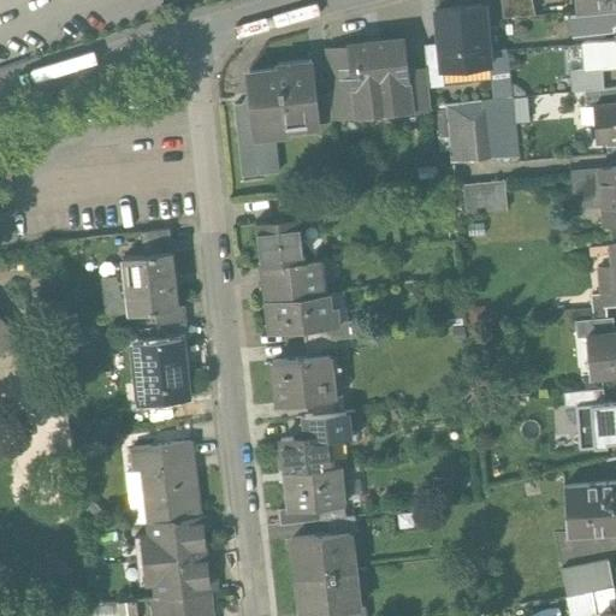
[(615,0),(575,0),(576,13),(615,10),(615,0)]
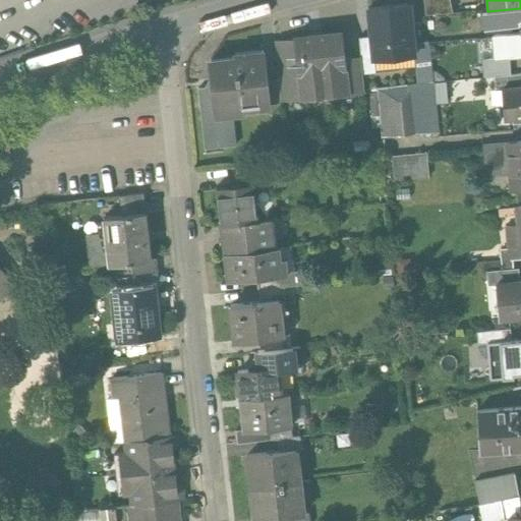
[(409,5),(368,9),(371,38),(373,59),(374,59),(414,56),(413,44),(409,5)]
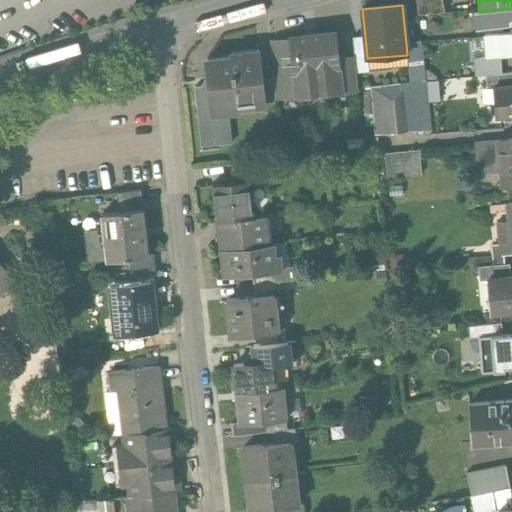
[(511,8),(479,11),(473,12),(474,26),(508,23),(510,19),(511,20),(511,8)]
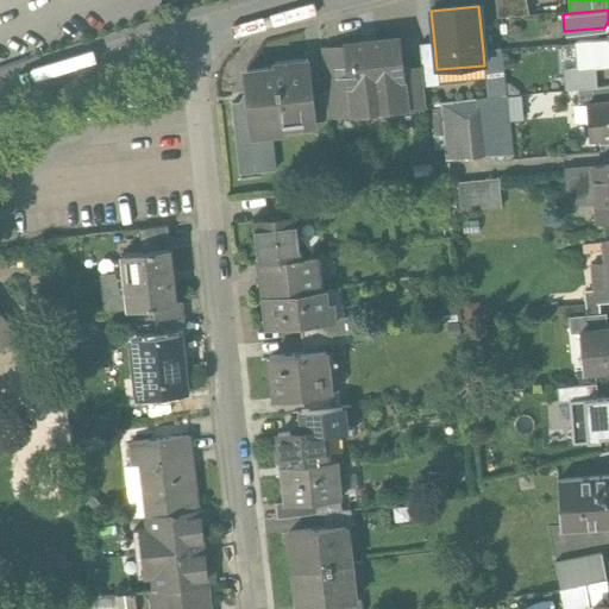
[(360,44),(343,45),(347,88),(326,90),(326,93),(330,121),(426,111),(425,98),(407,100),(403,70),(400,39),(376,42),(376,41),(360,42),(360,44)]
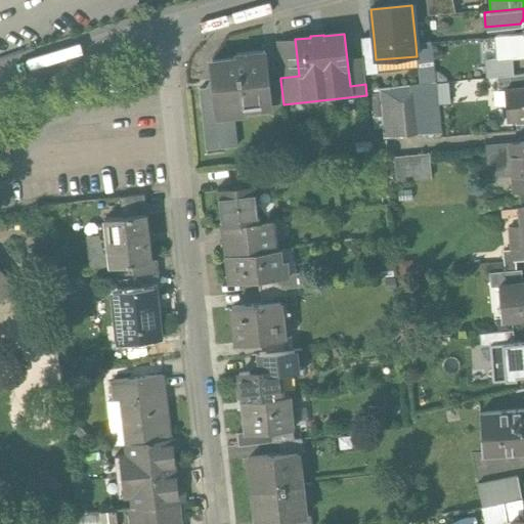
[(523,57),(523,35),(496,38),(498,58),(487,59),(489,79),(512,77),(511,59),(523,57)]
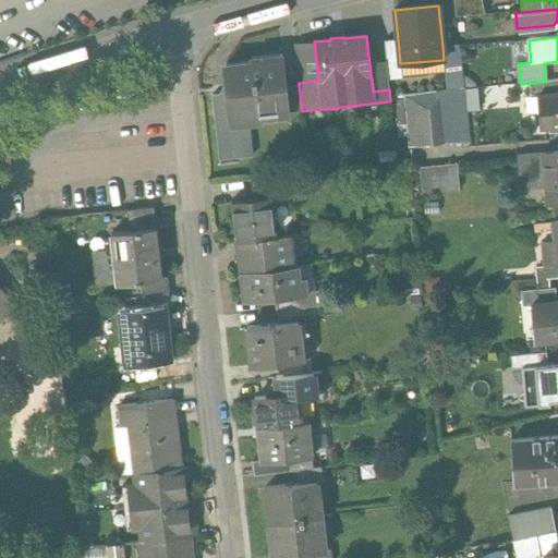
[(401,63),(400,63),(398,40),(385,41),(387,63),(388,80),(403,79),(401,63)]
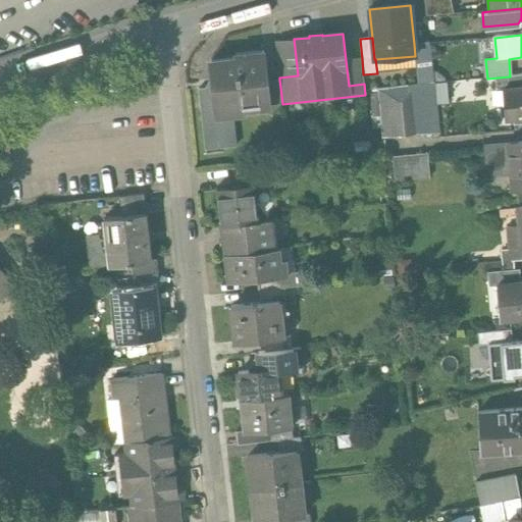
[(298,75),(294,39),(275,42),(279,77),(298,75)]
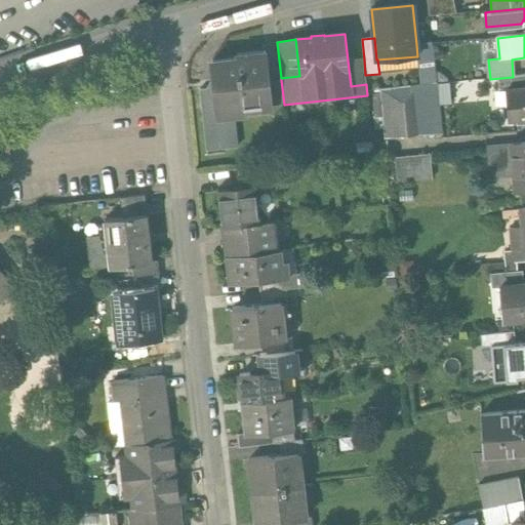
[(420,85),(436,84),(431,43),(416,44),(417,56),(420,85)]
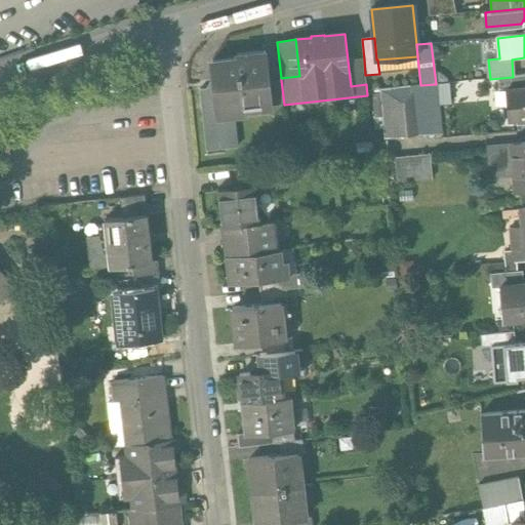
[(239,61),(229,62),(235,113),(244,112),(244,107),(270,105),(267,82),(264,53),(238,56),(239,61)]
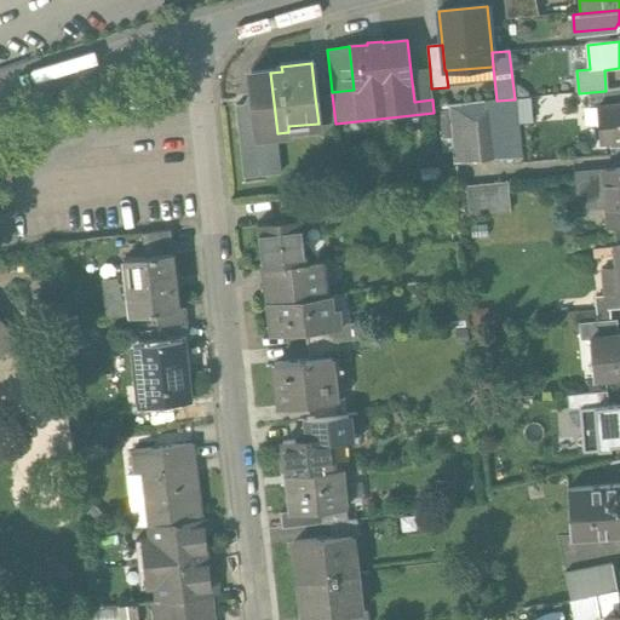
[(414,102),(432,99),(431,89),(430,70),(411,72),(414,102)]
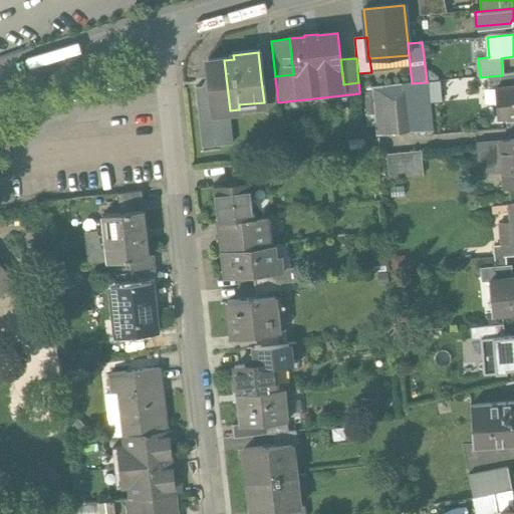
[(209,80),(204,80),(198,87),(194,87),(201,147),(231,144),(227,110),(230,110),(224,60),(207,62),(209,80)]
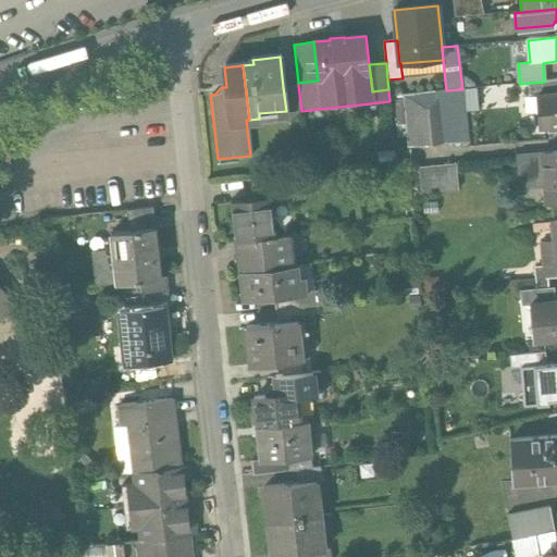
[(556,79),(544,82),(546,95),(556,93),(556,79)]
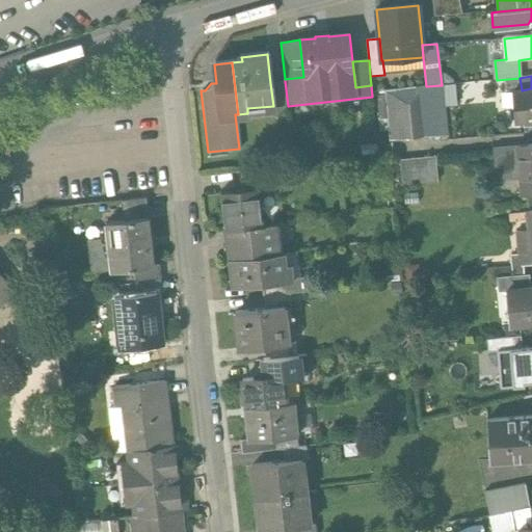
[(522,90),(520,78),(497,80),(498,94),(513,92),(513,90),(522,90)]
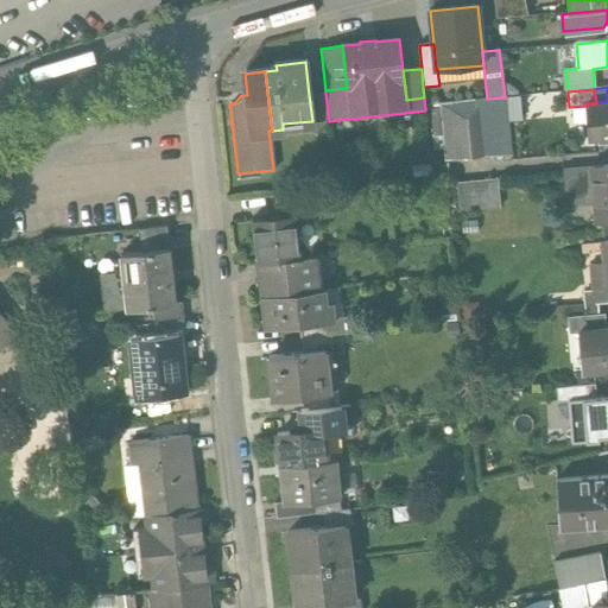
[(329,121),(325,93),(309,95),(312,121),(312,124),(329,121)]
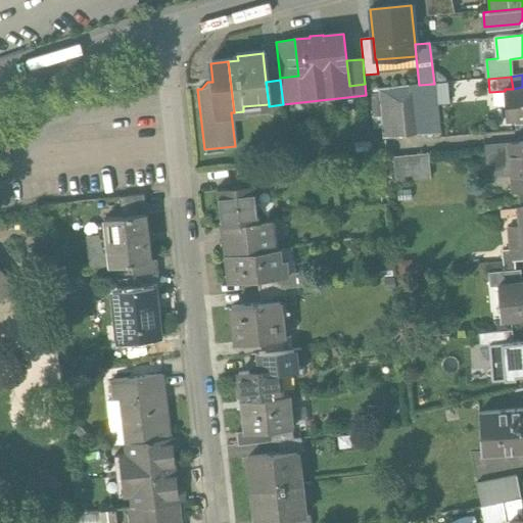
[(419,85),(377,89),(382,144),(440,139),(434,84),(419,85)]
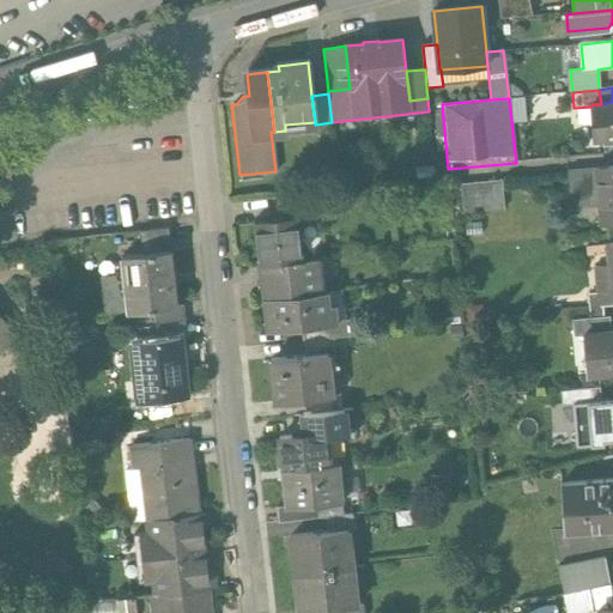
[(612,102),(601,104),(592,104),(592,107),(595,141),(612,139),(612,102)]
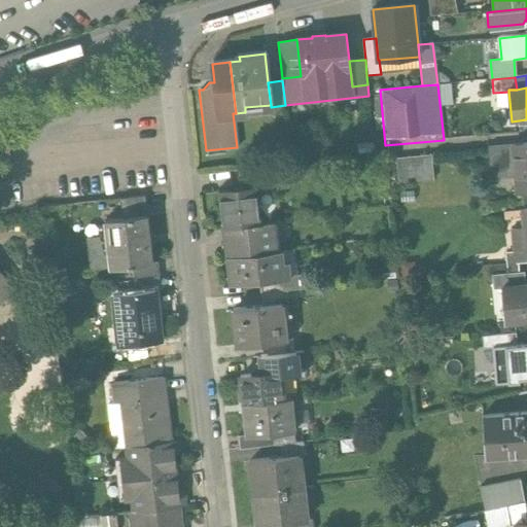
[(526,143),(513,144),(515,164),(520,164),(521,173),(522,190),(526,189),(526,143)]
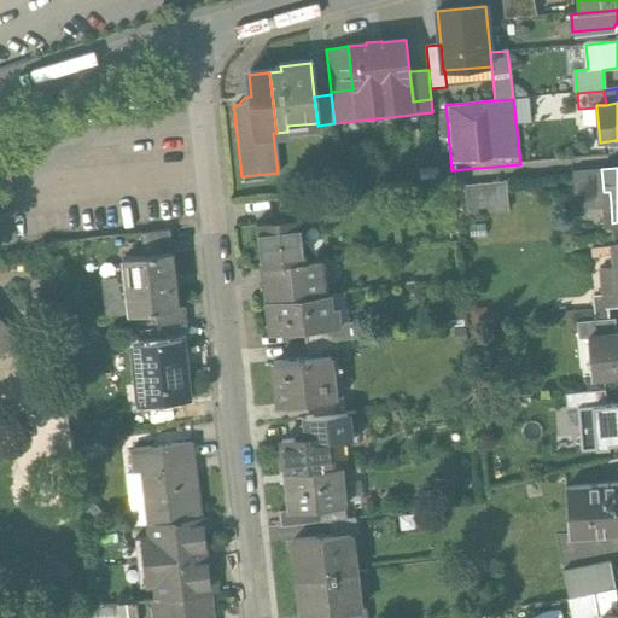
[(575,207),(611,203),(610,192),(604,192),(601,169),(572,173),(575,207)]
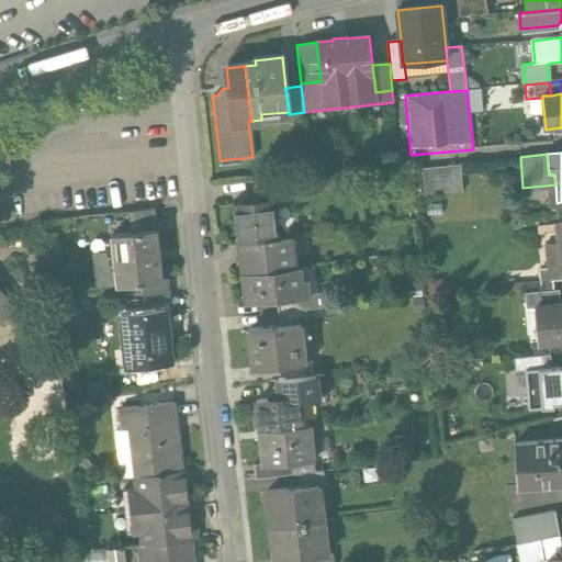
[(460,167),(422,170),(424,197),(462,193),(460,167)]
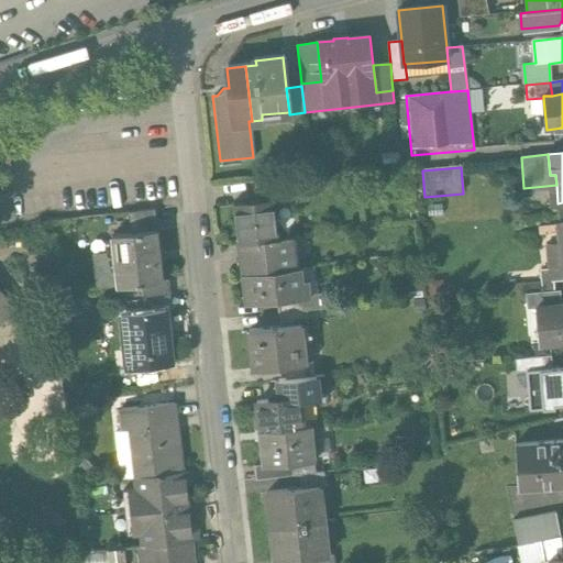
[(383,169),(362,172),(363,188),(385,186),(383,169)]
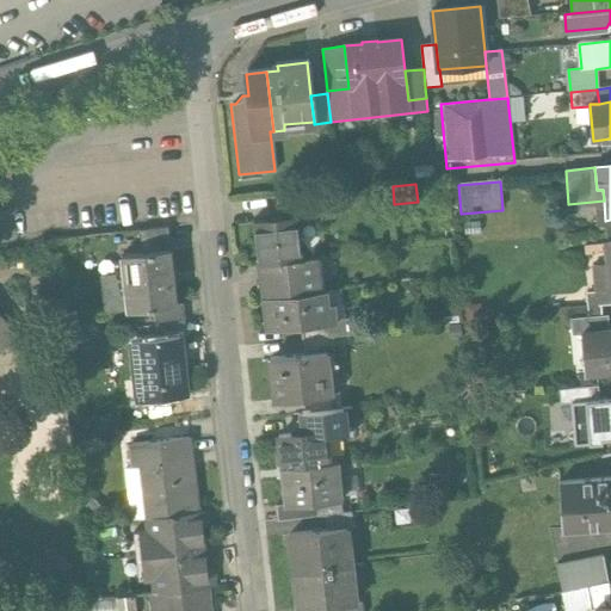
[(279,218),(254,222),(259,264),(302,259),(296,217),(279,218)]
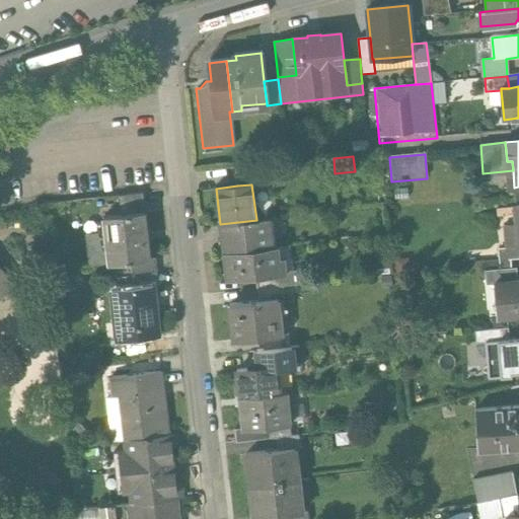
[(120,217),(144,214),(142,194),(118,196),(120,217)]
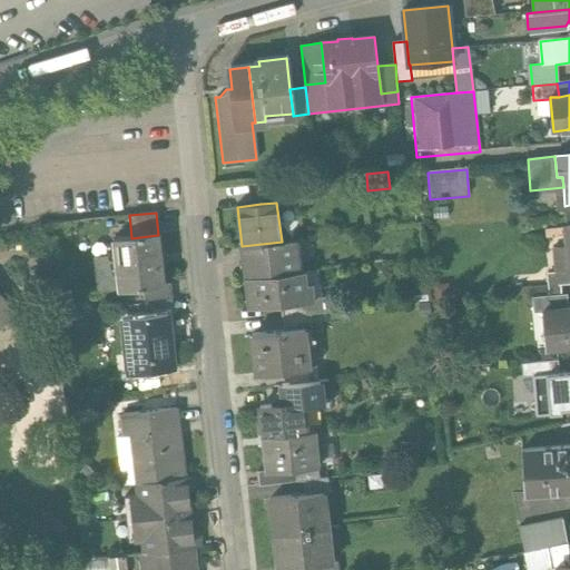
[(131,238),(112,239),(115,257),(118,291),(141,288),(164,286),(164,284),(158,235),(131,238)]
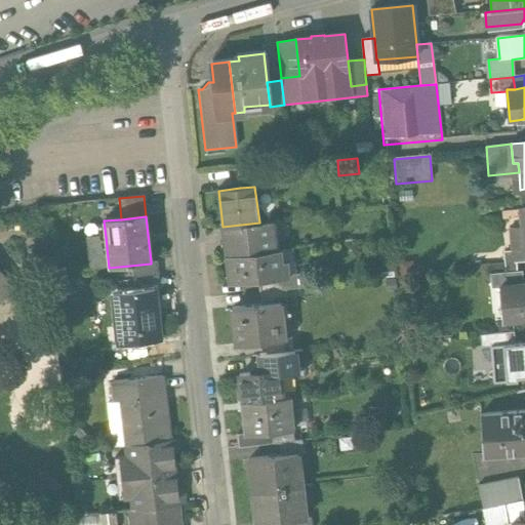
[(259,223),(223,227),(227,255),(274,250),(271,221),(259,223)]
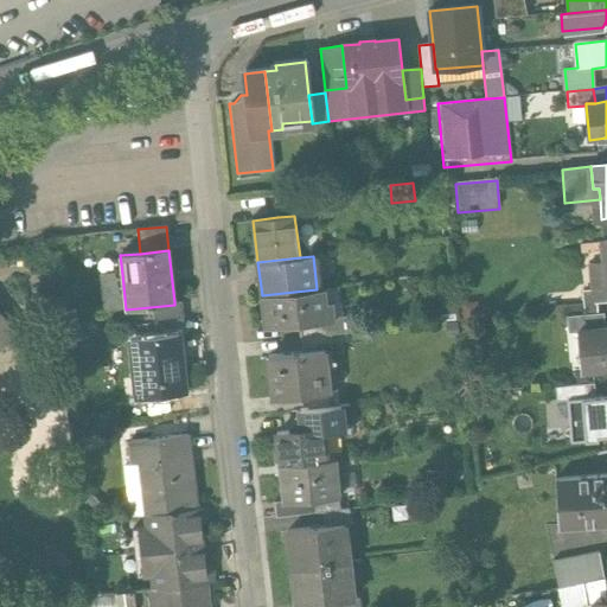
[(606,288),(606,287),(604,266),(592,266),(593,289),(606,288)]
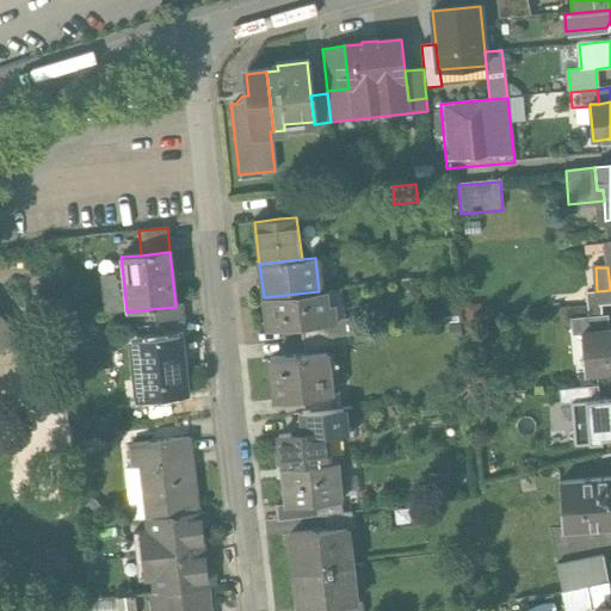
[(127,312),(123,276),(99,279),(103,314),(127,312)]
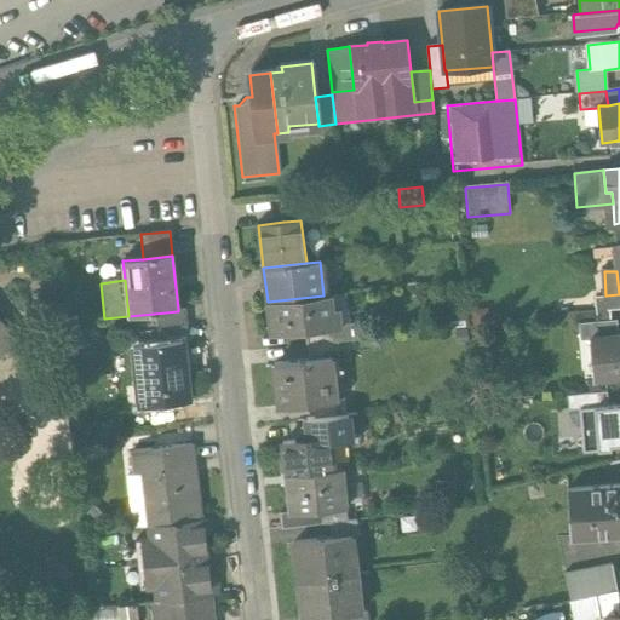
[(619,294),(606,296),(607,310),(619,308),(619,292),(619,293),(619,294)]
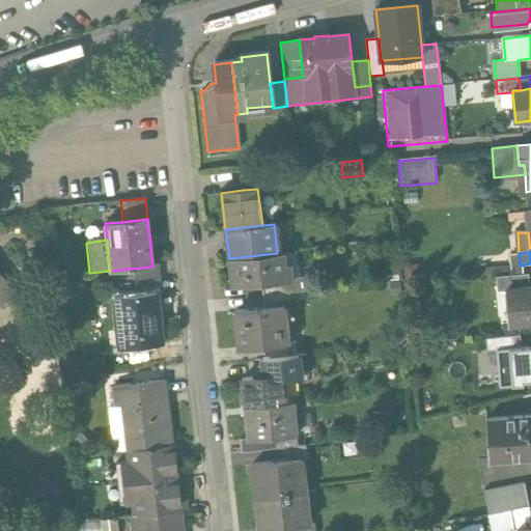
[(277,253),(229,258),(231,282),(236,286),(260,283),(291,280),(291,276),(290,263),(285,264),(284,252),(277,253)]
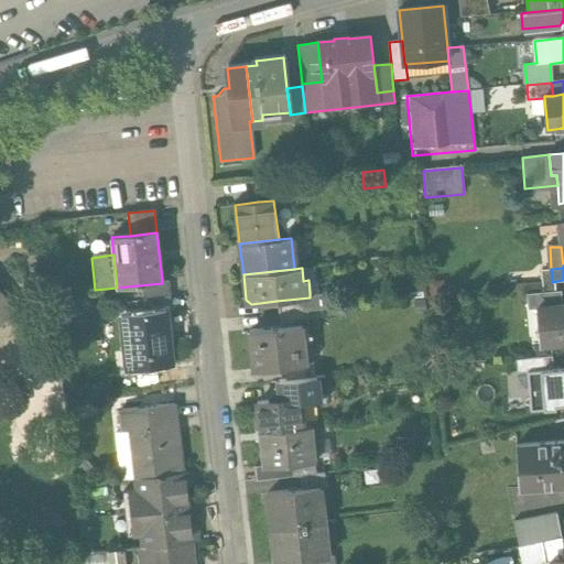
[(552,282),(551,269),(539,270),(541,292),(553,292),(552,282)]
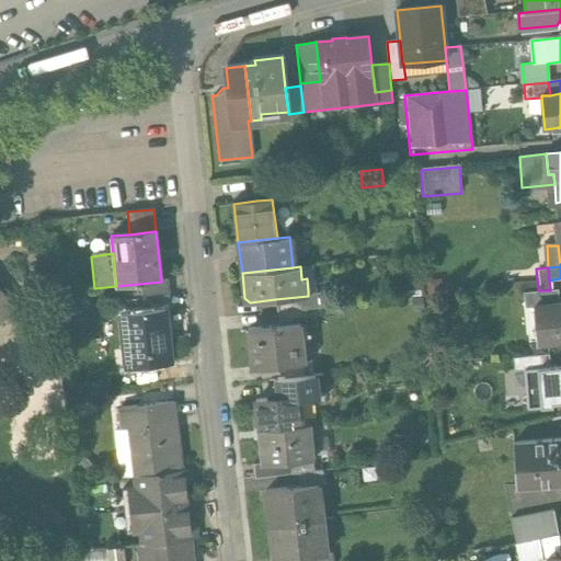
[(139,284),(141,299),(168,296),(165,278),(161,279),(161,282),(139,284)]
